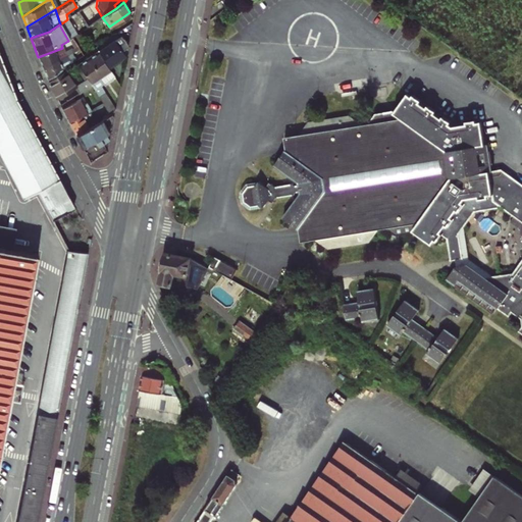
[(120,38),(98,52),(107,67),(123,57),(119,51),(125,46),(120,38)]
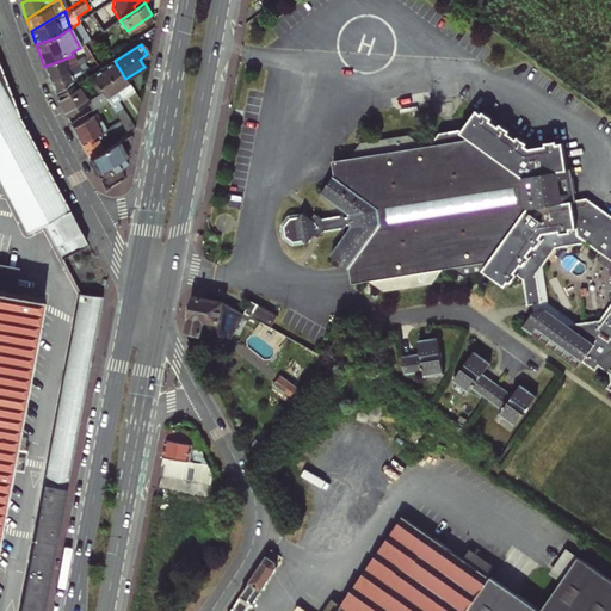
[(73,56),(78,67),(84,65),(79,54),(78,49),(72,53),(73,56)]
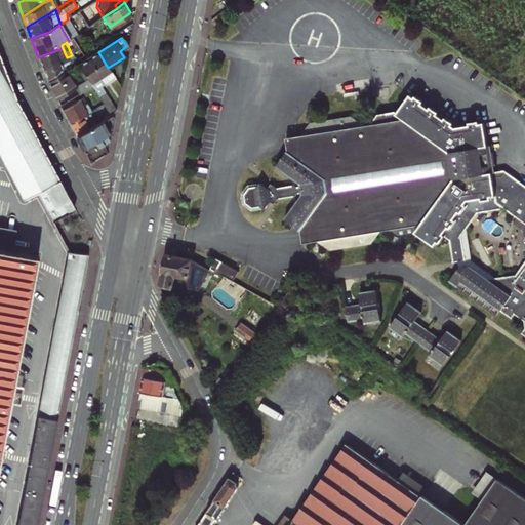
[(63,48),(38,57),(42,69),(67,57),(63,48)]
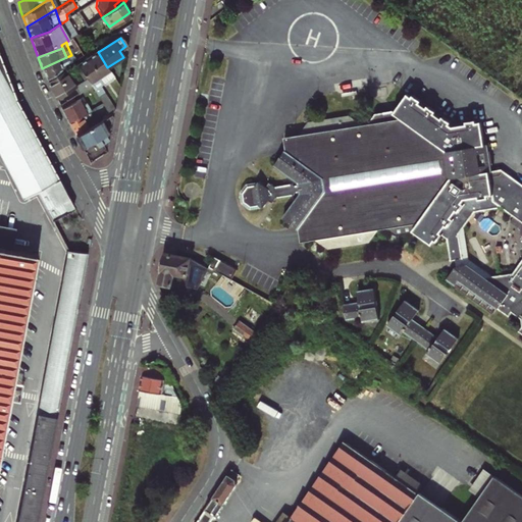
[(71,55),(66,57),(42,68),(47,81),(83,55),(81,51),(71,55)]
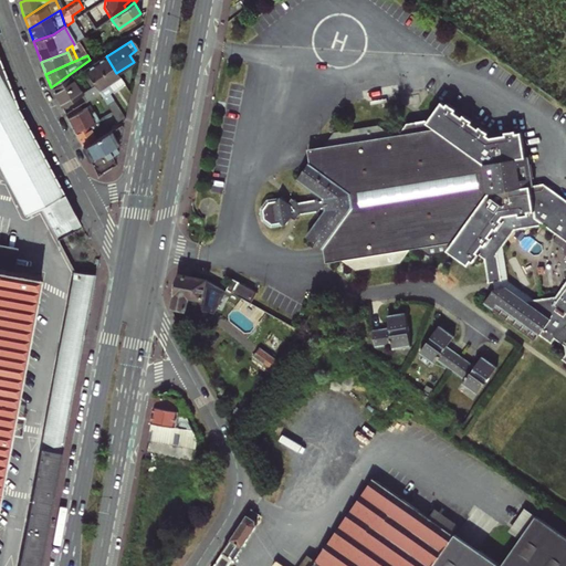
[(95,64),(108,85),(119,79),(116,73),(106,56),(95,64)]
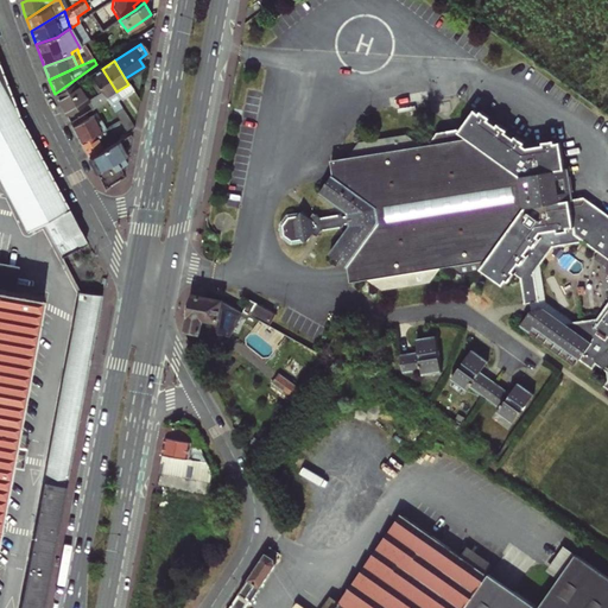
[(74,248),(86,242),(58,191),(18,114),(0,67),(0,182),(26,232),(43,222),(59,255),(74,248)]
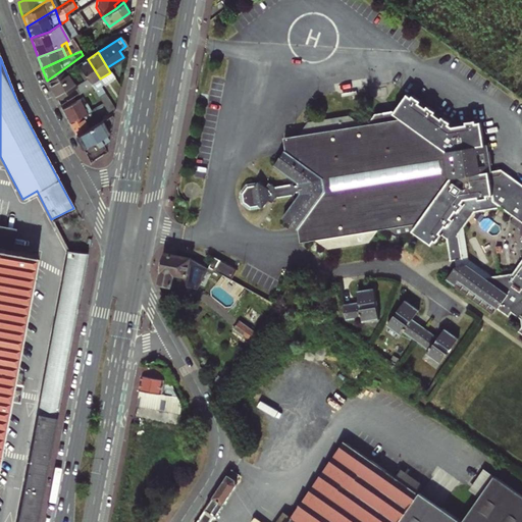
[(100,89),(104,86),(100,79),(88,59),(77,66),(87,82),(91,88),(110,118),(112,118),(110,115),(113,113),(107,102),(100,89)]
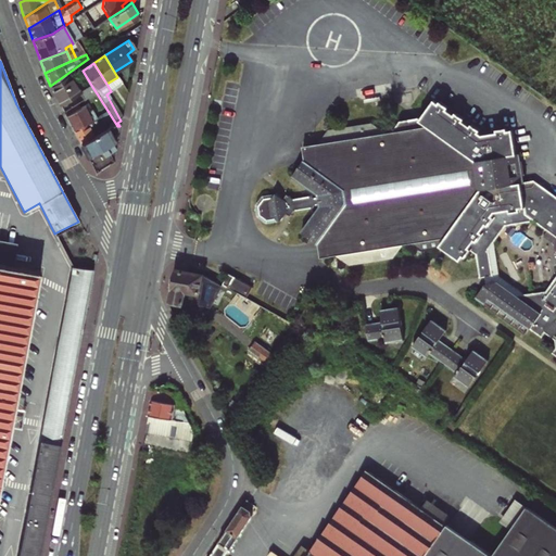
[(60,83),(52,89),(60,104),(79,95),(71,76),(60,83)]
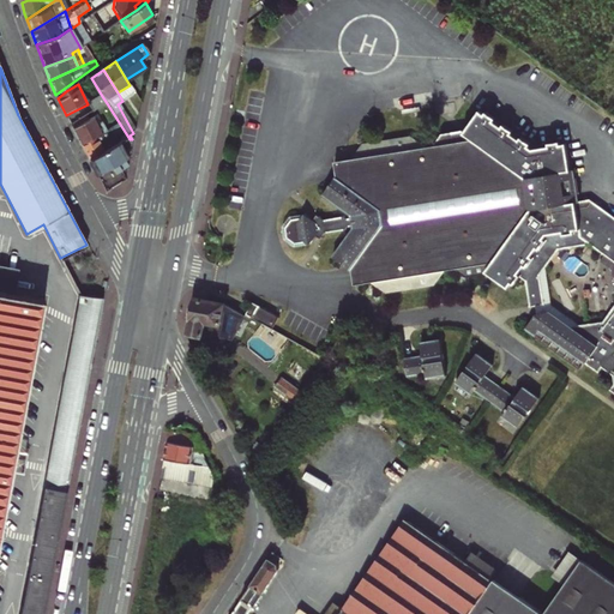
[(118,92),(122,101),(136,92),(130,85),(118,92)]
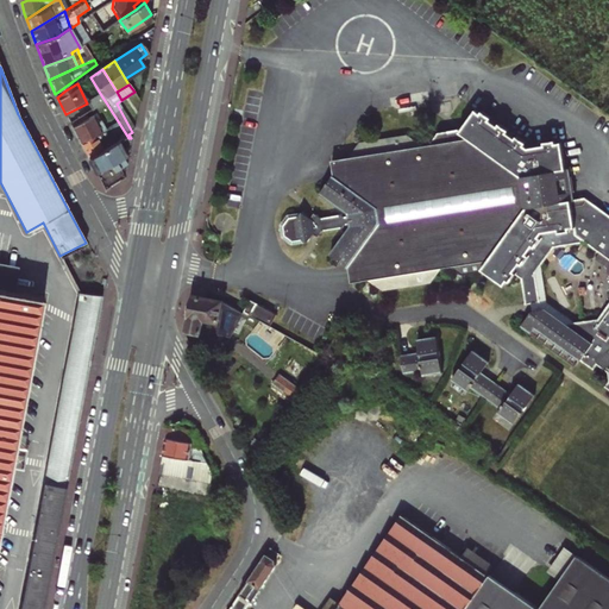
[(101,95),(87,104),(90,111),(106,102),(101,95)]
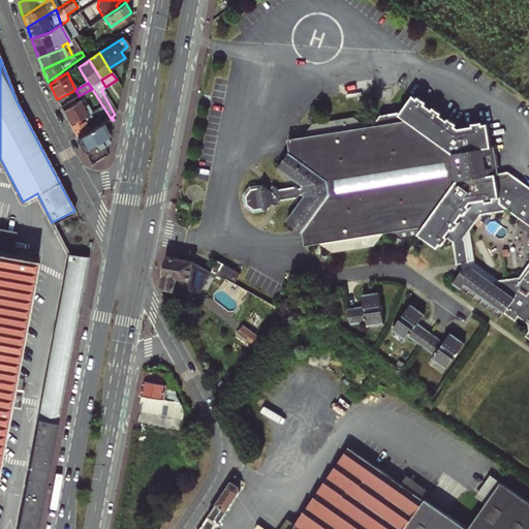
[(439,242),(441,244),(446,237),(452,241),(455,262),(460,261),(464,261),(464,268),(461,269),(452,281),(500,315),(503,311),(515,319),(518,314),(526,320),(528,329),(525,334),(528,336),(528,188),(505,172),(498,173),(493,146),(490,147),(486,124),(480,124),(479,122),(469,124),(470,126),(457,128),(454,125),(455,123),(446,118),(445,120),(438,115),(440,113),(431,107),(430,109),(423,104),(425,102),(416,96),(415,98),(411,96),(398,114),(396,113),(379,115),(372,125),(364,126),(351,117),(310,124),(302,136),(286,139),(288,153),(286,153),(277,168),(301,186),(301,187),(297,188),(293,186),(277,189),(271,185),(269,189),(261,184),(259,187),(250,189),(245,195),(246,205),(253,209),(261,208),(266,211),(271,203),(275,206),(279,200),(297,197),(299,195),(303,194),(303,196),(286,221),(300,230),(302,230),(304,245),(318,242),(332,251),(373,245),(382,232),(391,230),(400,238),(416,235),(417,232),(436,246),(439,242)]
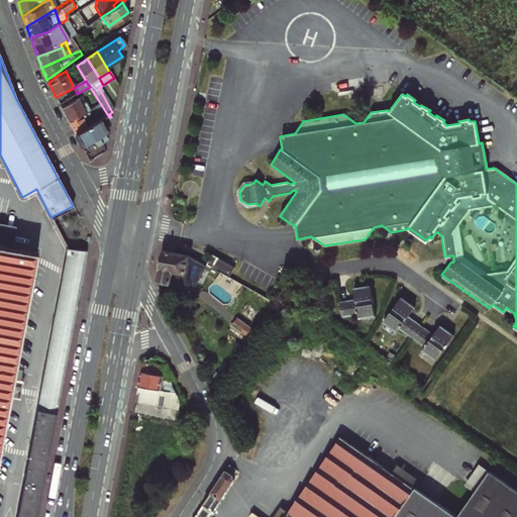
[(62,109),(75,102),(73,96),(60,104),(62,109)]
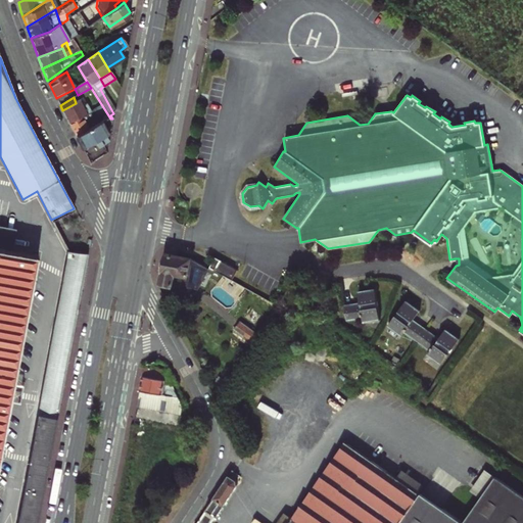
[(89,113),(91,112),(88,105),(85,107),(81,101),(76,103),(62,110),(69,124),(89,113)]
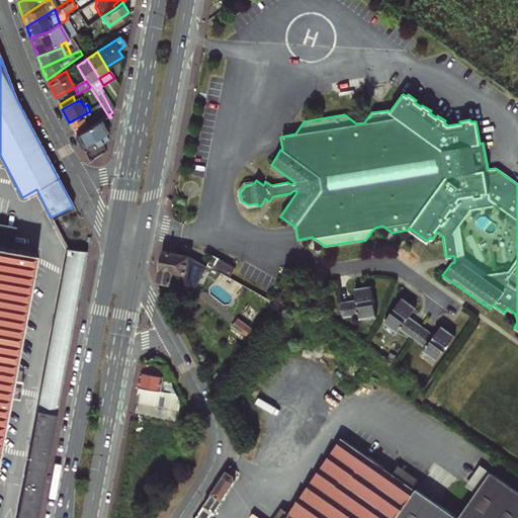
[(69,122),(76,136),(94,125),(99,123),(92,110),(90,111),(88,112),(69,122)]
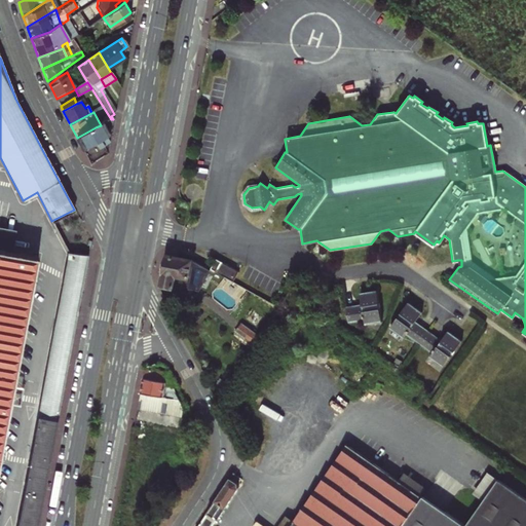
[(96,127),(77,138),(83,150),(111,136),(114,118),(113,119),(111,119),(101,125),(96,127)]
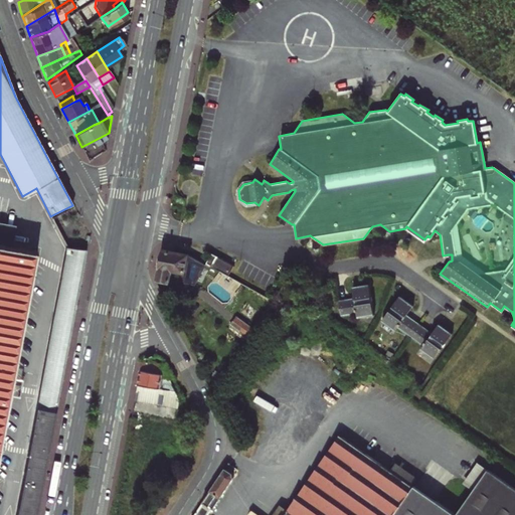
[(109,133),(81,147),(89,161),(100,154),(105,150),(109,133)]
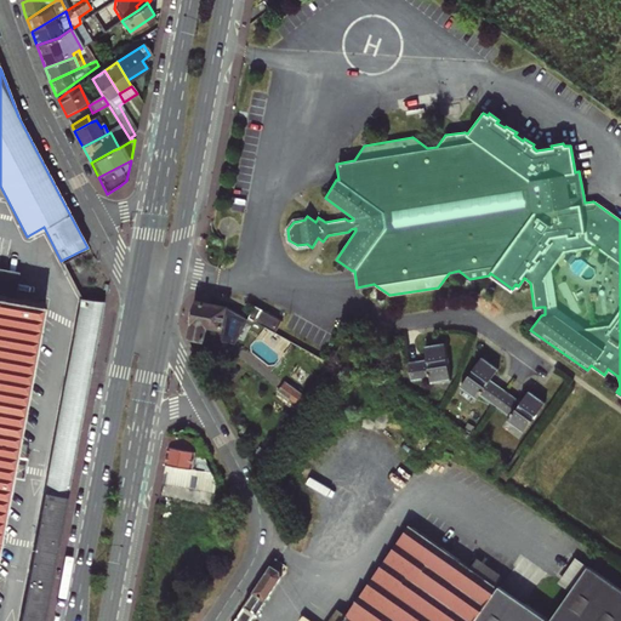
[(0,540),(45,303),(13,297),(17,280),(0,277),(0,540)]
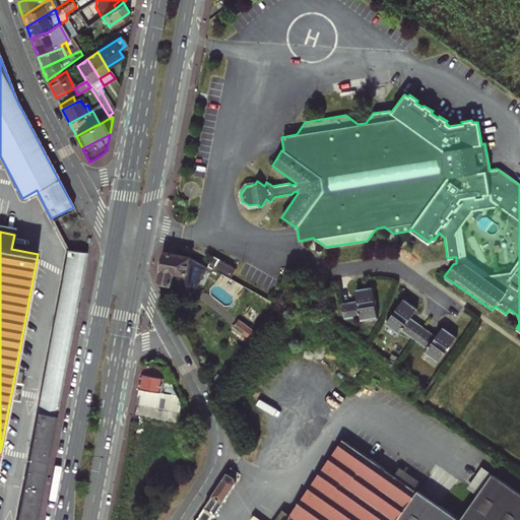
[(16,519),(36,519),(70,340),(86,253),(79,251),(67,249),(16,519)]
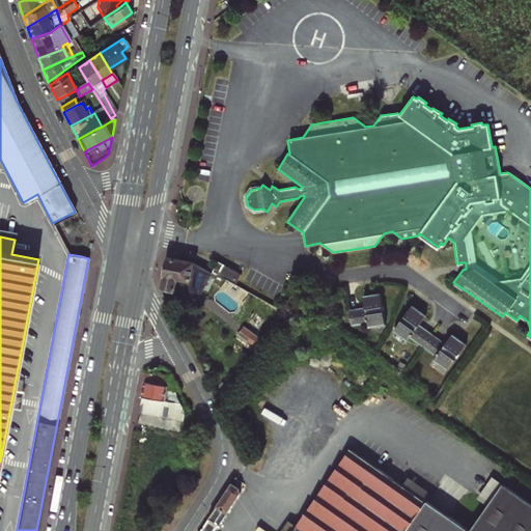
[(168,258),(162,290),(173,292),(173,289),(175,289),(177,279),(190,281),(194,262),(179,260),(168,258)]
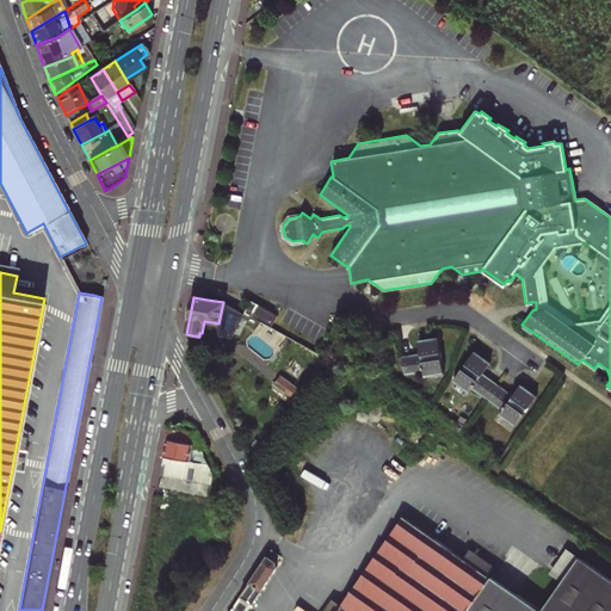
[(251,301),(245,312),(271,326),(277,315),(251,301)]
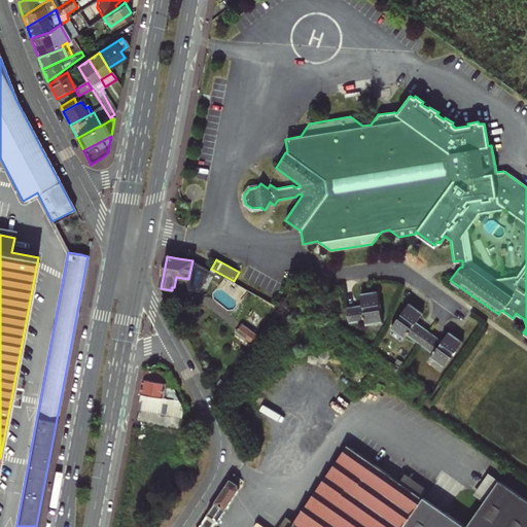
[(361,304),(346,307),(348,322),(364,319),(365,323),(382,320),(377,290),(360,292),(361,304)]
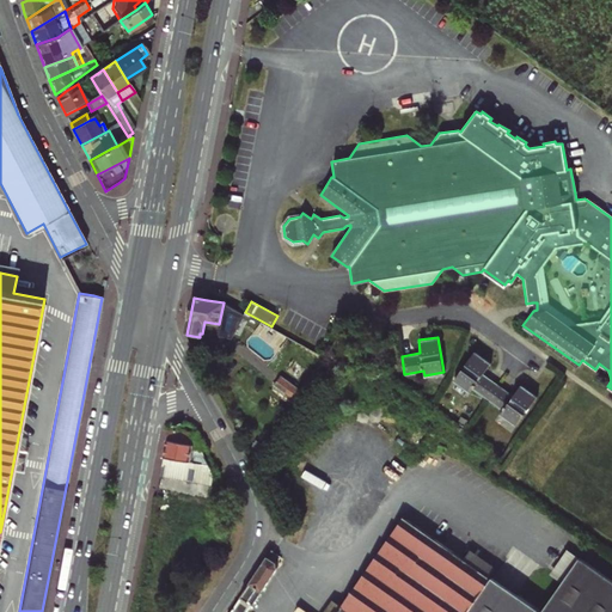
[(473,350),(453,380),(469,392),(471,389),(501,409),(499,412),(515,424),(537,395),(520,383),(512,393),(482,373),(490,362),(473,350)]
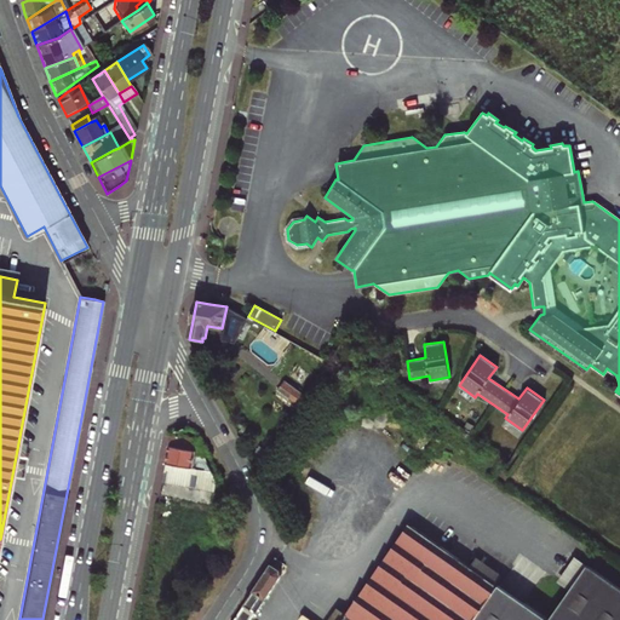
[(282,395),(299,407),(306,396),(290,385),(282,395)]
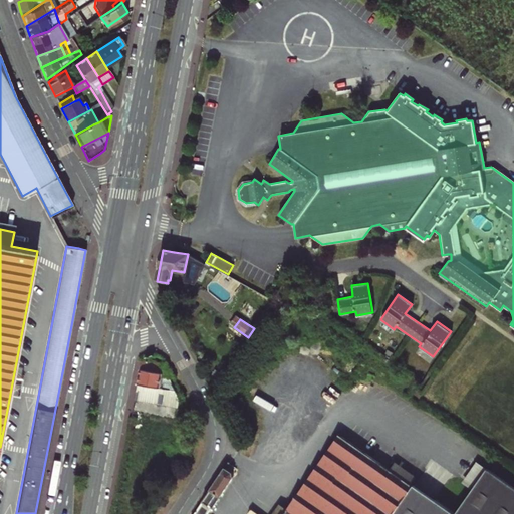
[(162,363),(143,357),(141,367),(151,371),(152,365),(160,368),(162,363)]
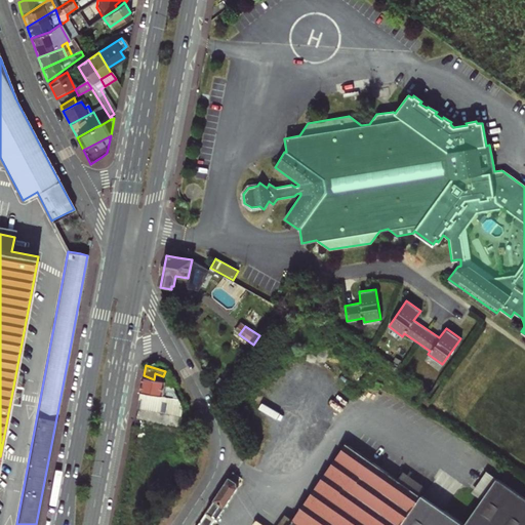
[(173,399),(178,399),(174,393),(167,391),(168,387),(165,386),(165,382),(162,381),(163,376),(155,373),(154,379),(144,375),(140,391),(152,394),(173,399)]
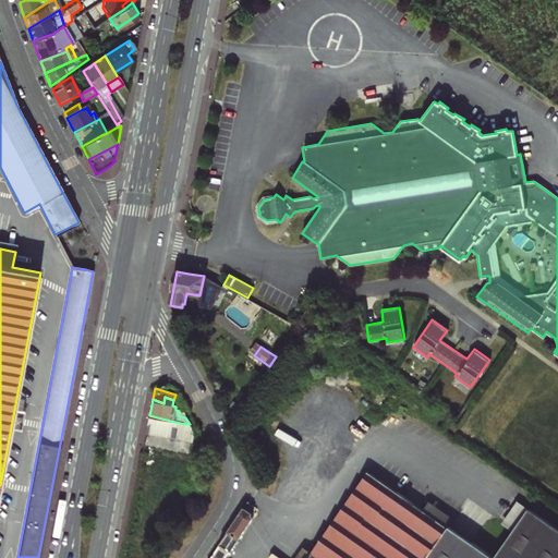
[(233,401),(228,413),(237,415),(242,408),(233,401)]
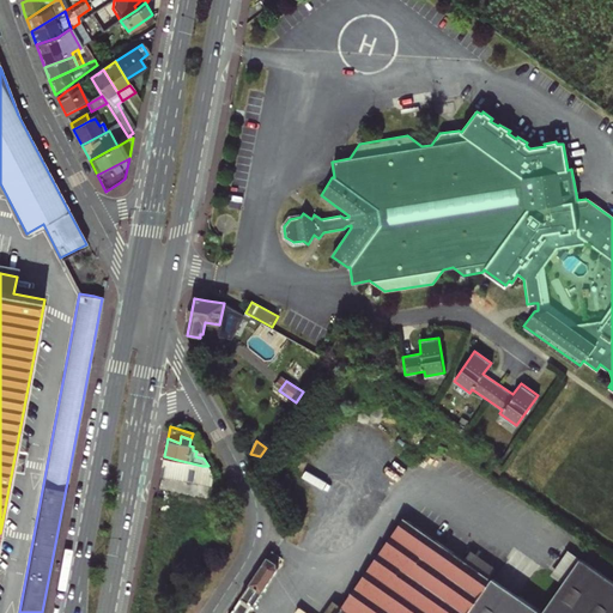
[(213,477),(208,466),(202,466),(177,460),(164,456),(161,475),(212,486),(213,477)]
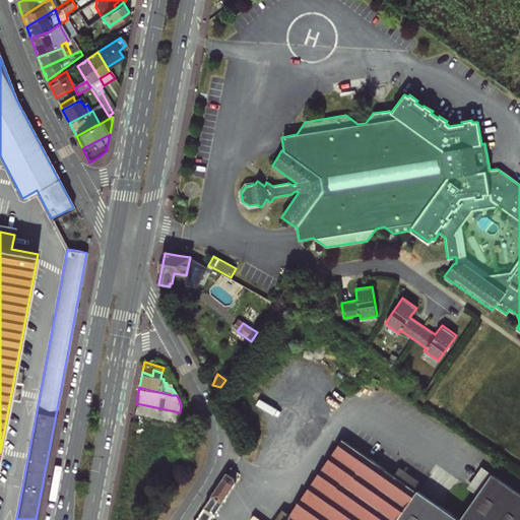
[(519,519),(519,493),(511,486),(486,519),(461,519),(457,517),(455,519),(439,519),(429,513),(436,503),(343,440),(286,519),(519,519)]
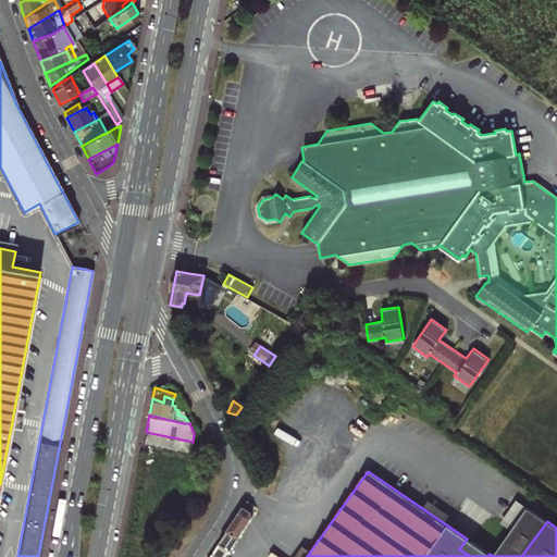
[(244,507),(252,512),(256,507),(247,502),(244,507)]
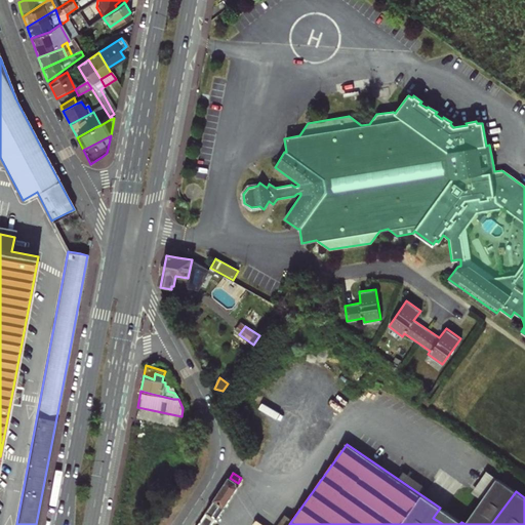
[(238,487),(238,483),(230,478),(198,524),(211,524),(216,517),(217,518),(238,487)]
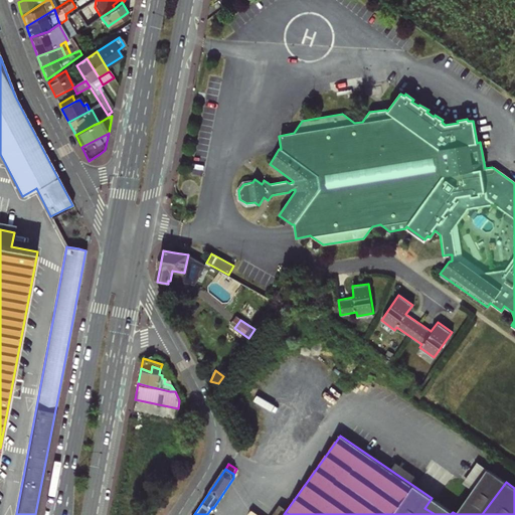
[(424,489),(431,494),(442,480),(436,475),(424,489)]
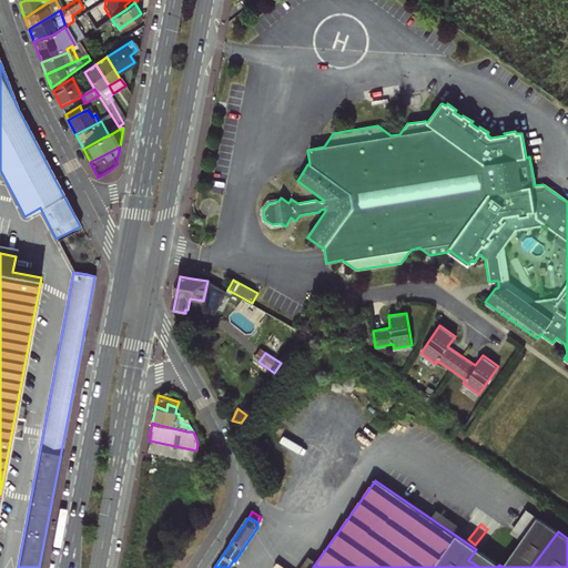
[(476,548),(476,549),(468,560),(479,567),(497,567),(499,565),(476,548)]
